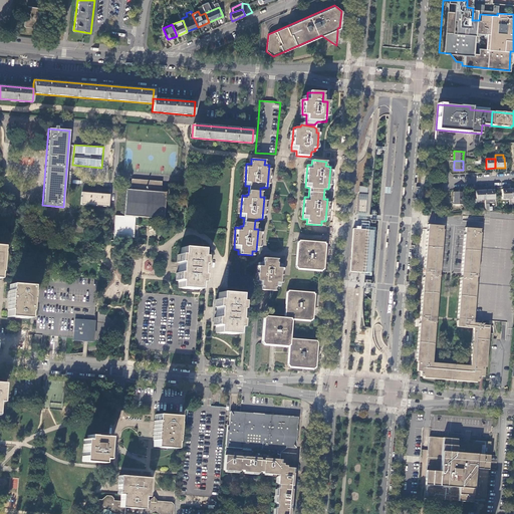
[(131,190),(126,189),(124,216),(115,215),(114,240),(126,239),(134,237),(136,216),(163,218),(165,192),(161,191),(161,182),(132,180),(131,190)]
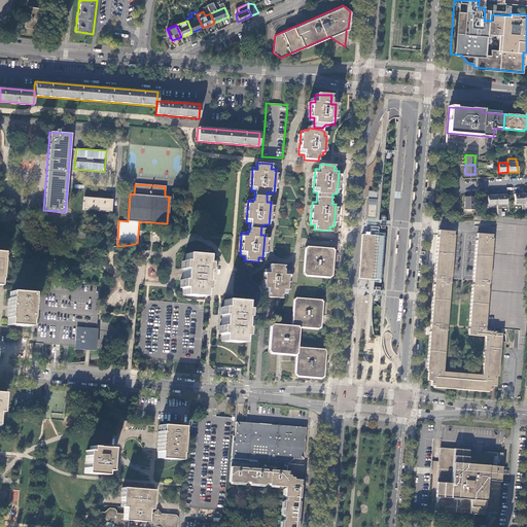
[(522,209),(524,209),(524,203),(524,194),(514,195),(515,204),(521,203),(522,209)]
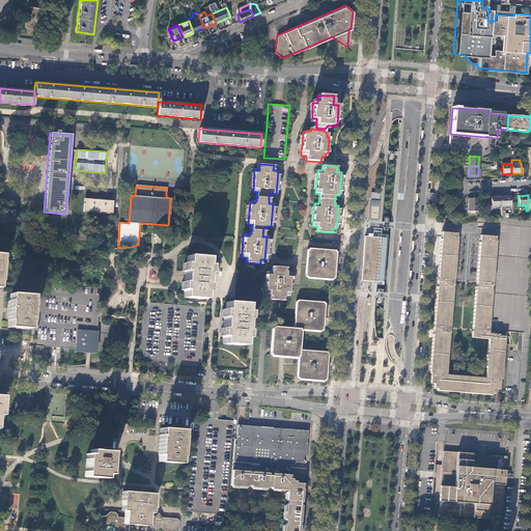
[(501,206),(500,196),(491,197),(491,201),(485,201),(486,210),(492,210),(492,206),(501,206)]
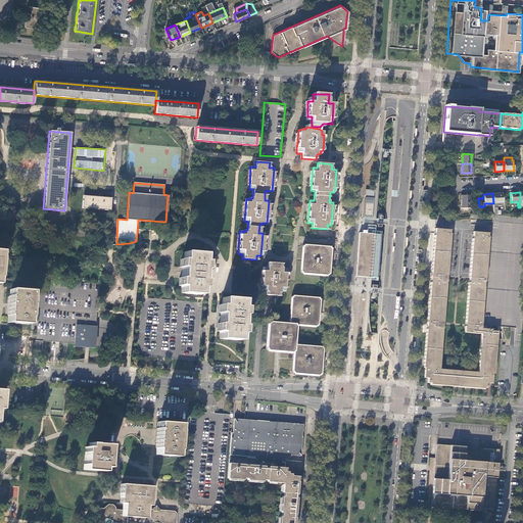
[(503,193),(492,193),(493,203),(503,202),(503,193)]
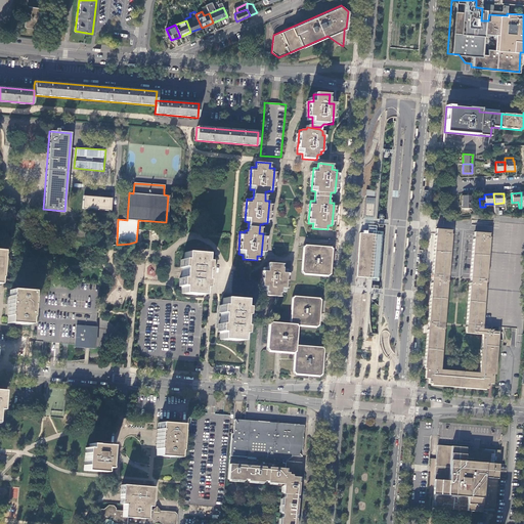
[(111,199),(83,195),(83,208),(111,210),(111,199)]
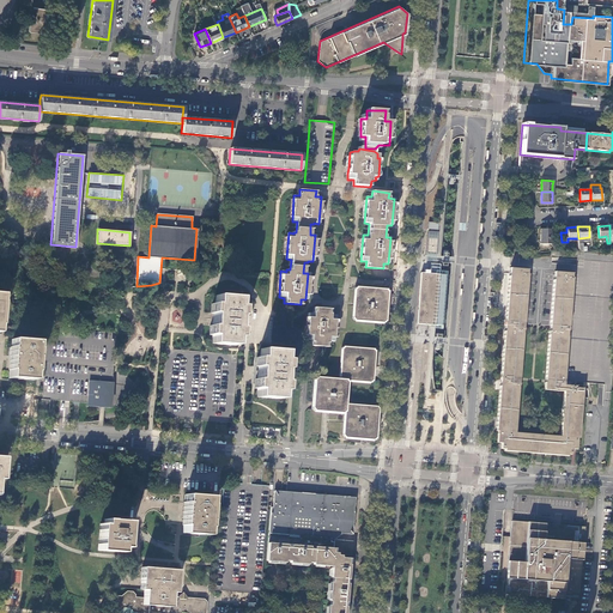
[(540,243),(551,244),(551,229),(540,229),(540,243)]
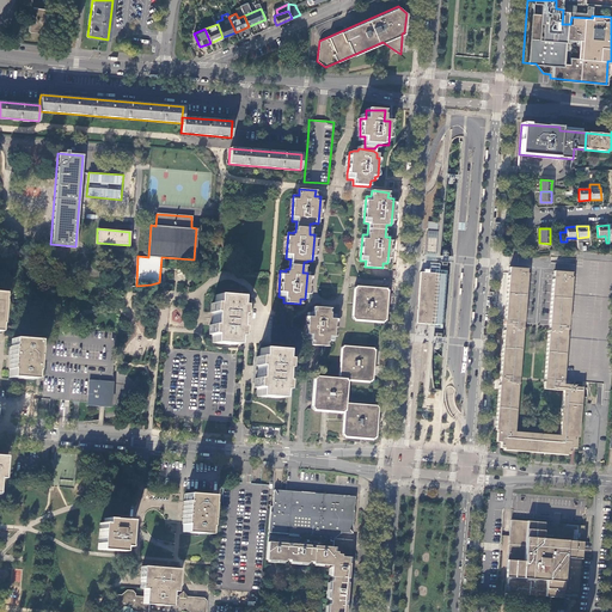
[(436,237),(426,237),(424,255),(435,256),(436,237)]
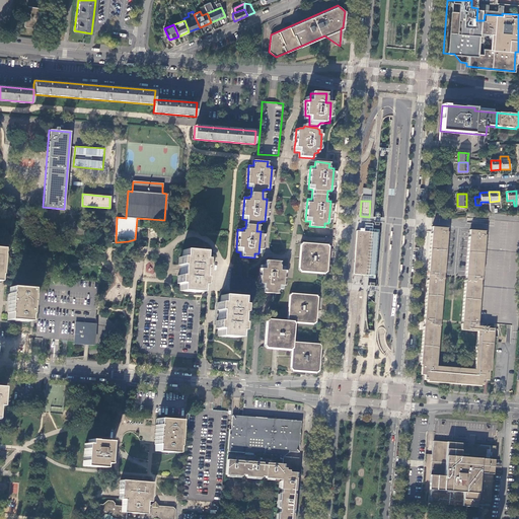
[(448,227),(431,226),(431,230),(431,233),(429,250),(429,255),(427,276),(425,305),(424,317),(440,319),(444,276),(448,227)]
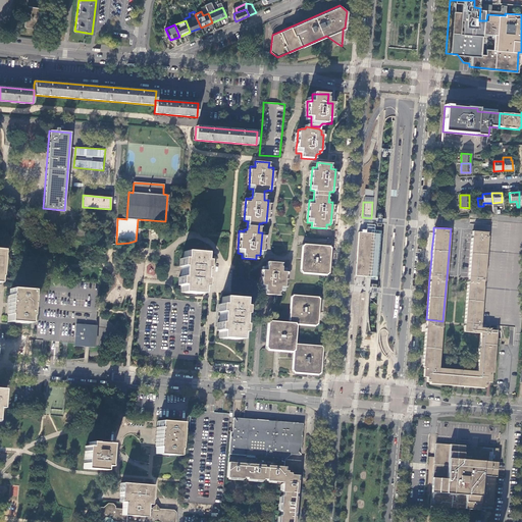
[(464,322),(480,324),(488,232),(472,230),(468,279),(464,322)]
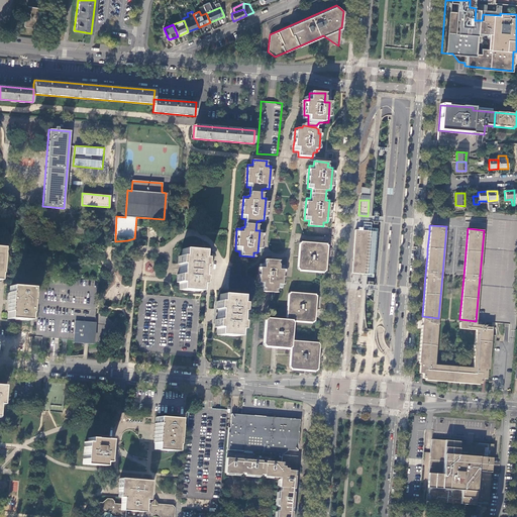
[(362,230),(354,230),(350,274),(357,274),(360,274),(364,275),(365,275),(366,275),(367,275),(372,275),(376,232),(371,231),(370,231),(368,231),(367,231),(364,231),(362,230)]
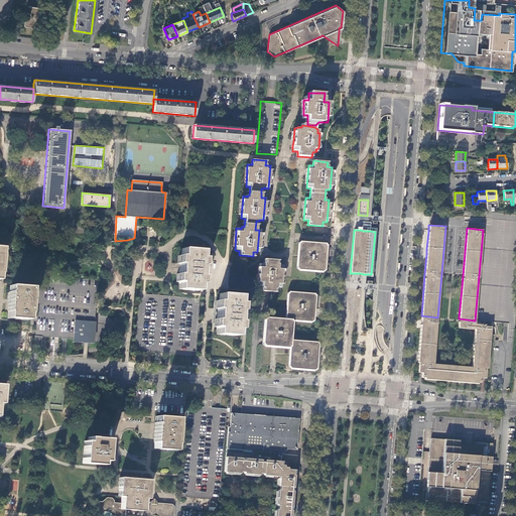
[(308,242),(300,242),(298,243),(296,267),(298,269),(321,271),(325,269),(327,246),(325,244),(325,243),(308,242)]
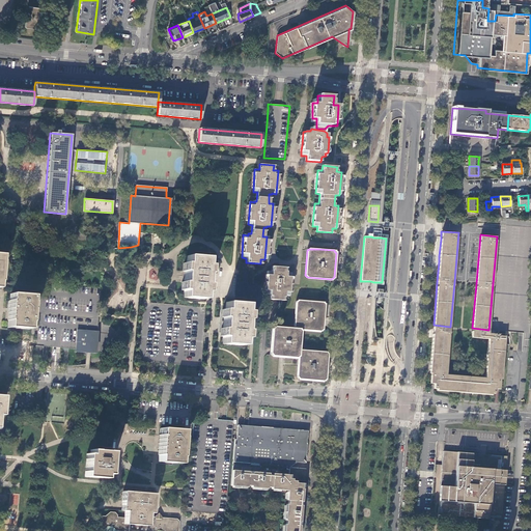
[(184,283),(180,282),(180,290),(183,290),(183,298),(203,300),(204,292),(206,294),(207,285),(204,285),(205,274),(207,274),(208,266),(206,266),(206,258),(186,257),(186,263),(183,263),(182,272),(185,273),(184,283)]
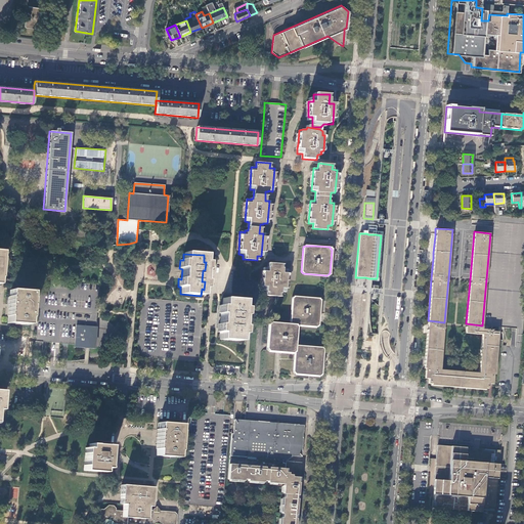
[(286,289),(287,273),(287,269),(282,269),(282,264),(269,262),(268,267),(263,267),(262,290),(266,290),(266,295),(269,296),(280,297),(280,292),(285,292),(286,289)]
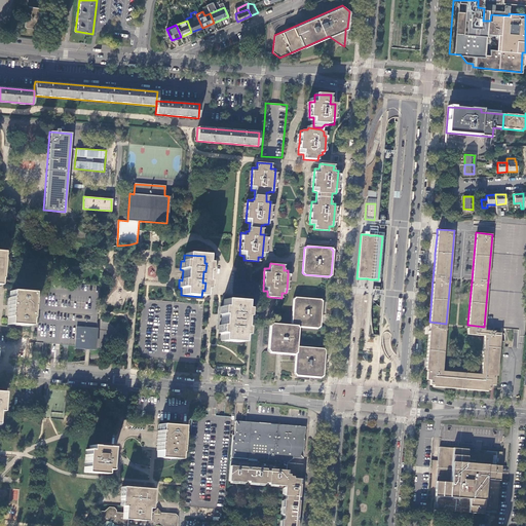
[(55,344),(75,345),(77,321),(97,323),(100,286),(67,283),(60,283),(41,280),(38,321),(37,332),(36,342),(53,343),(55,344)]
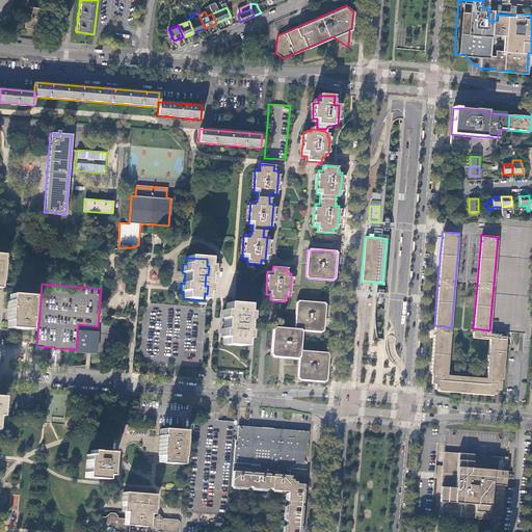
[(28,329),(29,322),(30,323),(30,313),(31,302),(31,295),(10,294),(9,301),(8,301),(7,321),(8,321),(8,328),(28,329)]
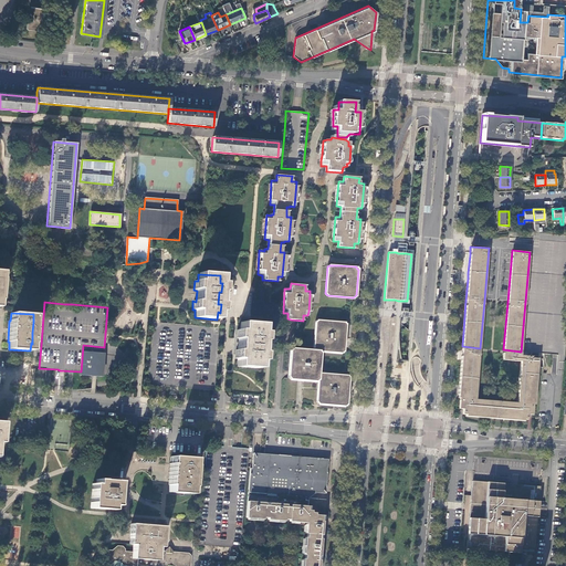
[(315,350),(292,348),(290,350),(289,376),(290,379),(303,380),(316,381),(318,379),(317,401),(320,404),(344,406),(346,404),(347,404),(348,392),(349,378),(346,375),(322,374),(320,375),(322,354),(318,350),(341,353),(344,350),(345,337),(346,325),(344,322),(318,320),(316,321),(313,347),(315,350)]
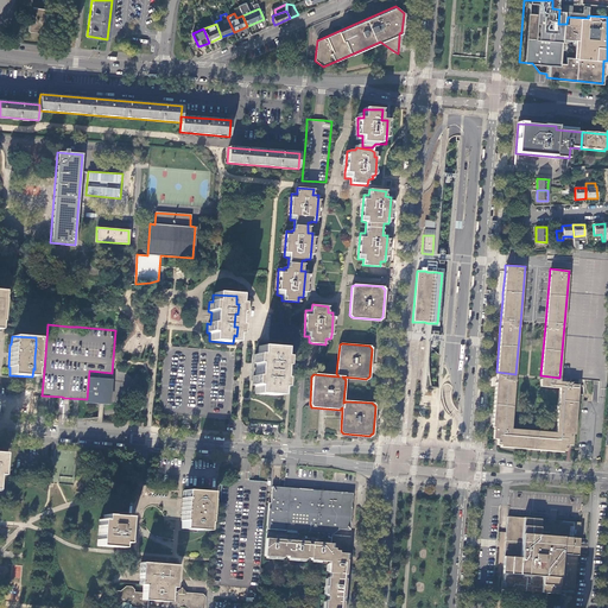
[(200,417),(230,419),(236,350),(229,350),(170,346),(165,344),(159,413),(176,415),(189,416),(200,417)]
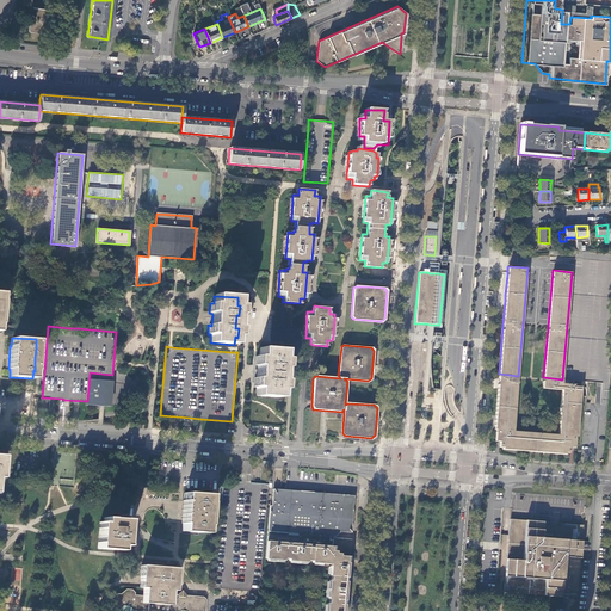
[(282,368),(285,368),(287,358),(283,358),(283,350),(260,349),(259,357),(255,357),(255,365),(258,366),(258,378),(254,377),(253,387),(257,387),(255,395),(281,397),(281,389),(283,389),(284,381),(282,381),(282,368)]
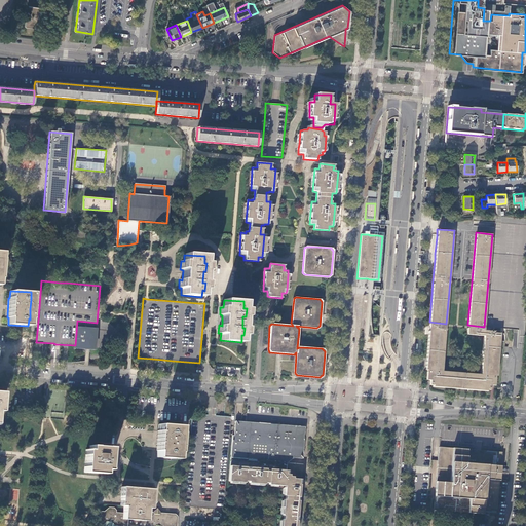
[(95,347),(96,332),(96,328),(97,323),(77,321),(75,345),(84,346),(87,346),(95,347)]
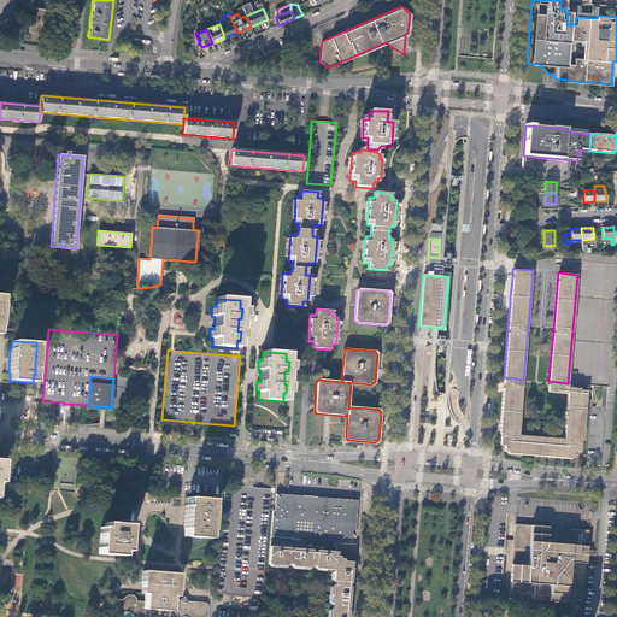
[(568,387),(568,383),(548,381),(548,392),(568,393),(564,438),(518,434),(523,380),(504,377),(499,433),(501,433),(500,444),(503,445),(505,445),(504,450),(507,451),(507,452),(571,458),(571,456),(575,456),(575,451),(579,451),(580,451),(581,440),(582,440),(585,423),(586,405),(587,391),(580,389),(580,388),(568,387)]
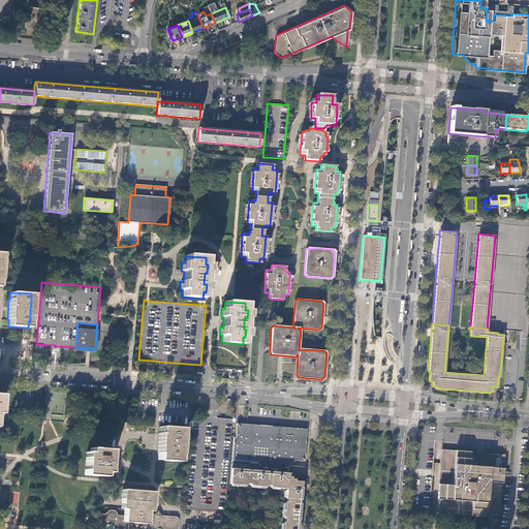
[(98,330),(96,330),(96,334),(95,349),(88,348),(85,348),(75,347),(74,350),(88,351),(96,352),(96,349),(98,330)]
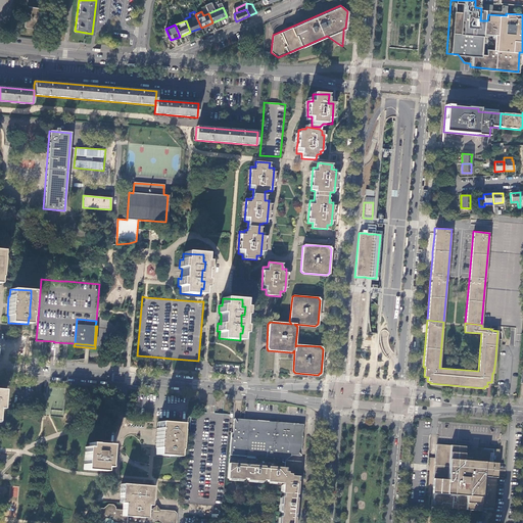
[(229,463),(284,468),(284,463),(282,463),(282,455),(300,456),(301,443),(303,424),(299,424),(234,419),(233,432),(231,432),(229,463)]
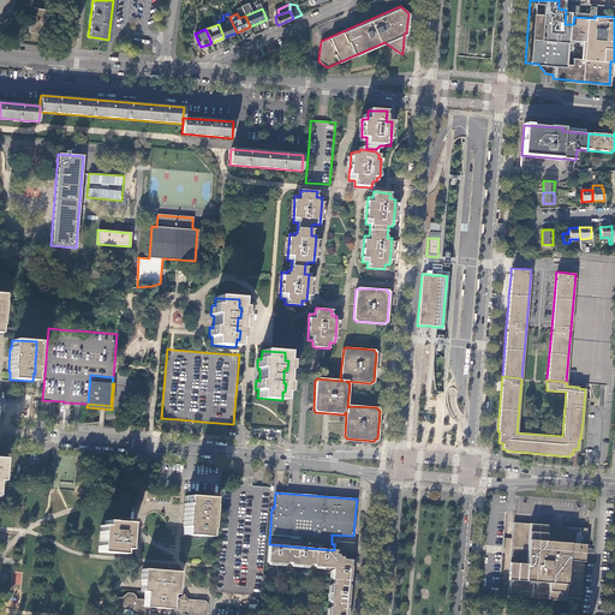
[(185,503),(183,526),(184,526),(184,535),(199,536),(207,537),(208,529),(209,529),(209,519),(210,506),(210,499),(186,496),(186,503),(185,503)]
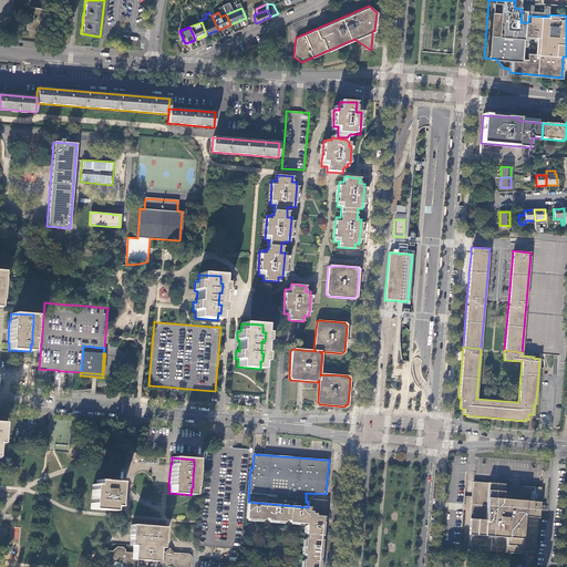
[(92,508),(113,509),(113,506),(117,506),(120,482),(98,481),(98,484),(93,484),(92,508)]
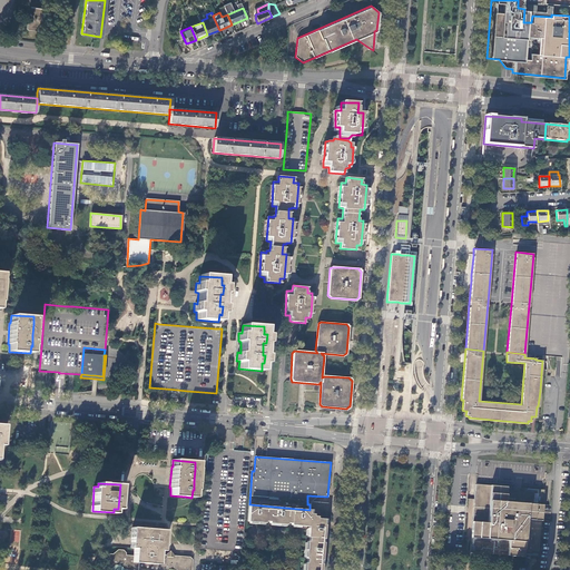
[(478,484),(475,484),(473,510),(470,551),(526,557),(530,557),(529,563),(537,564),(543,490),(542,490),(489,485),(478,484)]
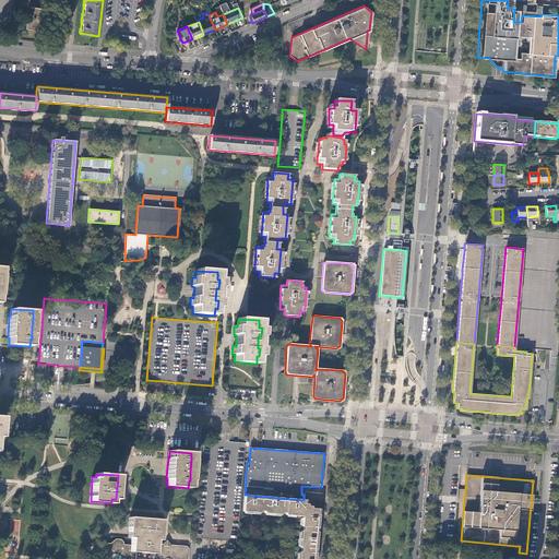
[(314,558),(316,552),(313,552),(313,549),(316,549),(318,532),(316,532),(316,527),(318,527),(319,508),(310,508),(311,506),(307,506),(308,504),(302,503),(304,500),(245,495),(242,511),(260,512),(260,511),(264,511),(264,513),(281,514),(281,513),(285,513),(285,514),(302,516),(299,547),(301,547),(300,551),(299,551),(298,558),(314,558)]
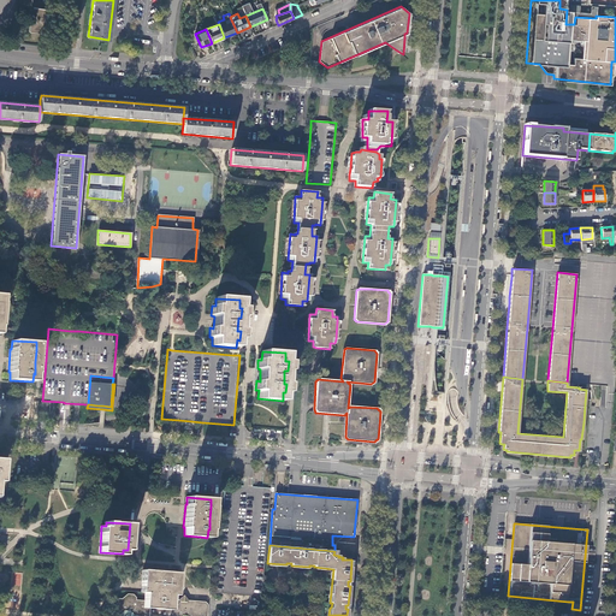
[(144,592),(144,602),(143,608),(171,609),(171,598),(172,594),(177,594),(178,573),(143,569),(141,592),(144,592)]
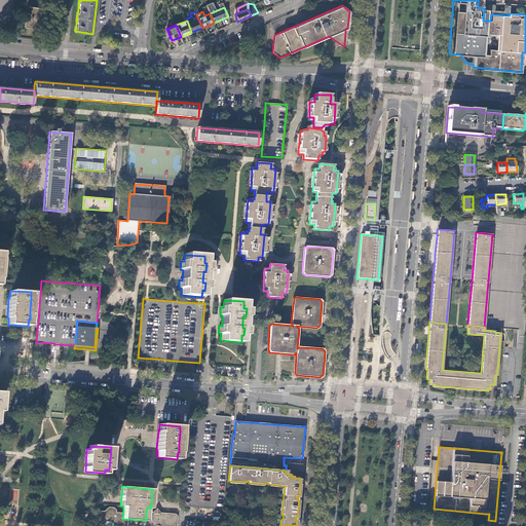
[(101,514),(98,516),(98,524),(102,524),(103,525),(107,525),(114,525),(115,525),(121,525),(120,525),(176,525),(177,516),(175,513),(160,512),(157,509),(153,511),(146,511),(146,520),(122,519),(123,514),(116,513),(116,511),(114,508),(109,506),(105,511),(101,511),(101,514)]
